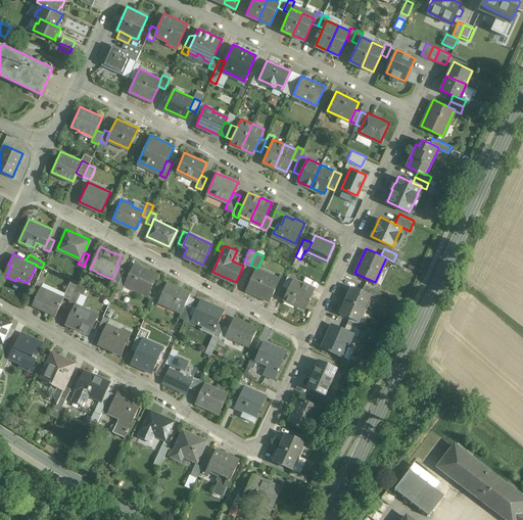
[(156,274),(134,264),(127,278),(125,283),(148,293),(156,274)]
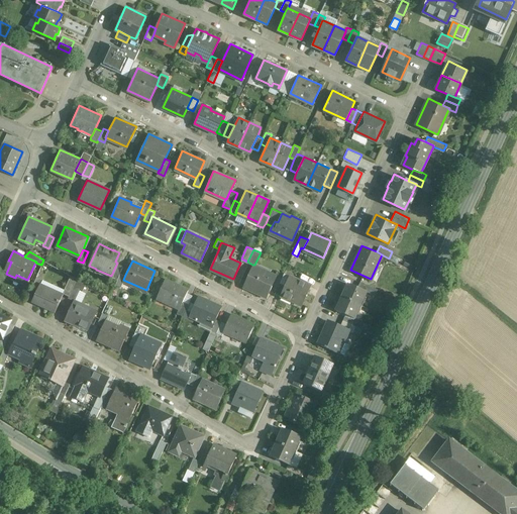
[(117,263),(111,276),(117,279),(120,272),(123,266),(117,263)]
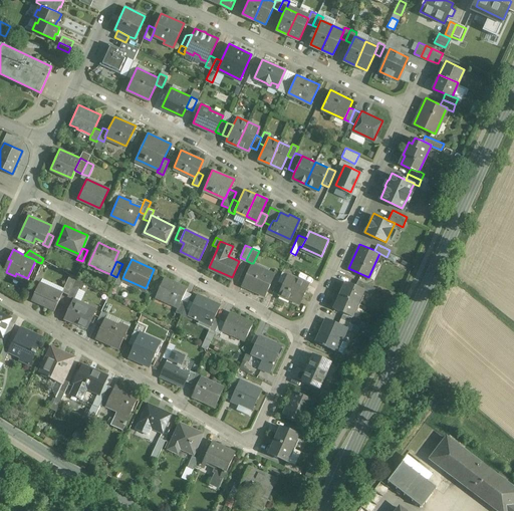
[(264,273),(251,267),(252,264),(253,264),(253,263),(251,263),(242,284),(265,294),(274,273),(266,269),(264,273)]
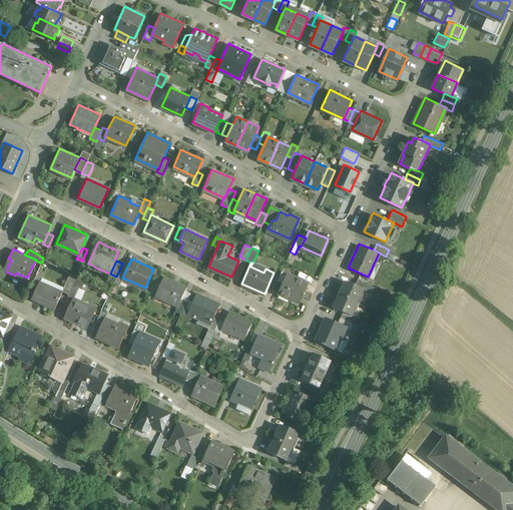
[(124,273),(119,270),(116,277),(114,281),(120,284),(122,278),(124,273)]
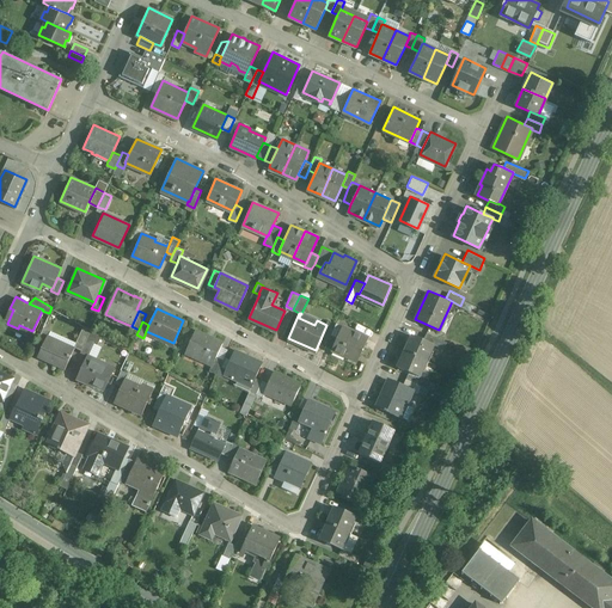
[(84,324),(75,343),(74,345),(74,347),(81,349),(86,338),(91,329),(84,324)]
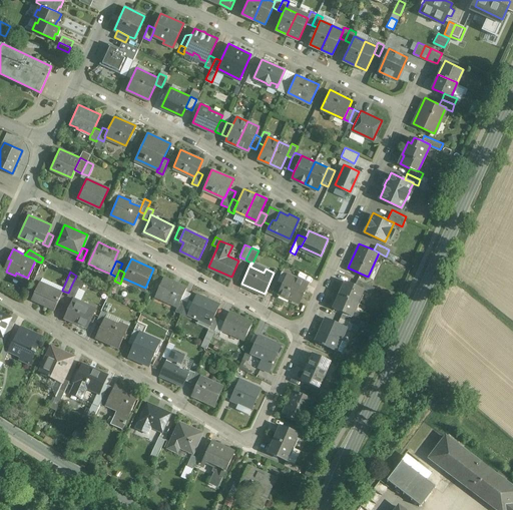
[(308,282),(288,273),(282,285),(279,293),(300,302),(308,282)]
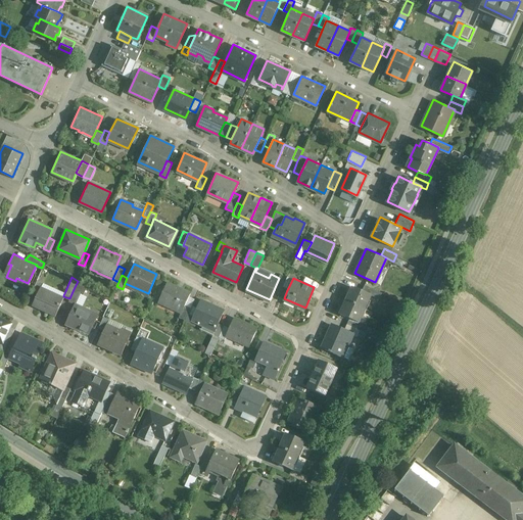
[(43,281),(37,279),(32,289),(37,292),(40,286),(41,286),(43,281)]
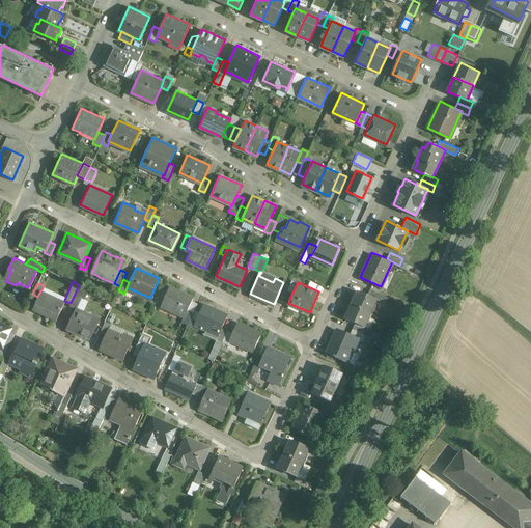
[(193,297),(169,285),(161,305),(184,315),(185,315),(188,308),(192,299),(193,297)]
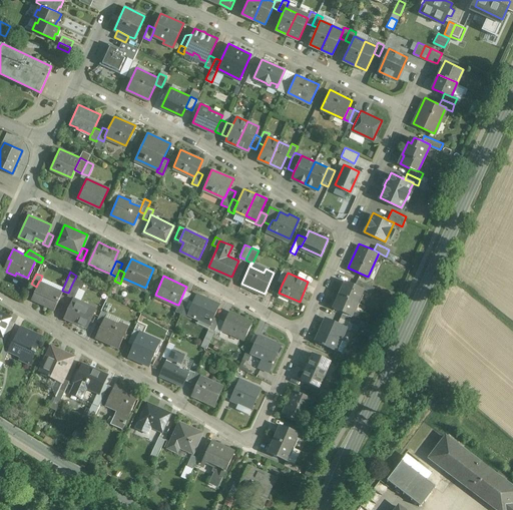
[(374,286),(357,278),(355,284),(364,288),(363,288),(372,292),(374,286)]
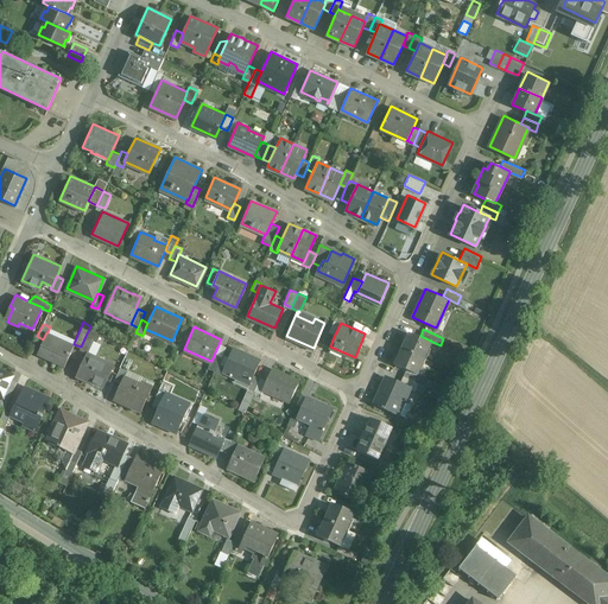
[(420,336),(410,331),(403,348),(423,356),(430,341),(431,341),(420,336)]
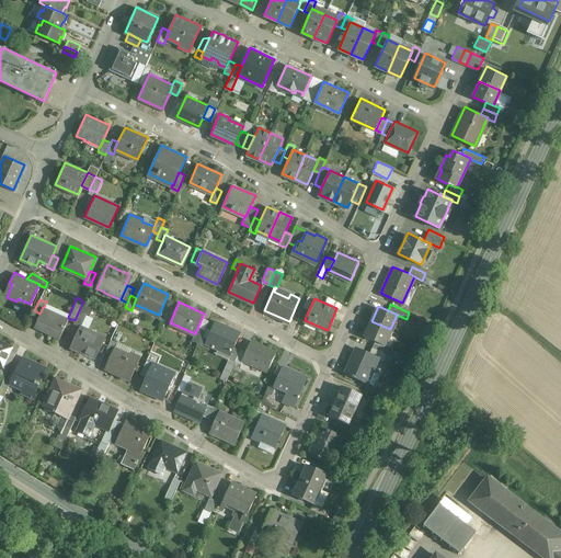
[(44,307),(43,307),(39,314),(35,326),(59,337),(68,318),(68,317),(67,318),(44,307)]
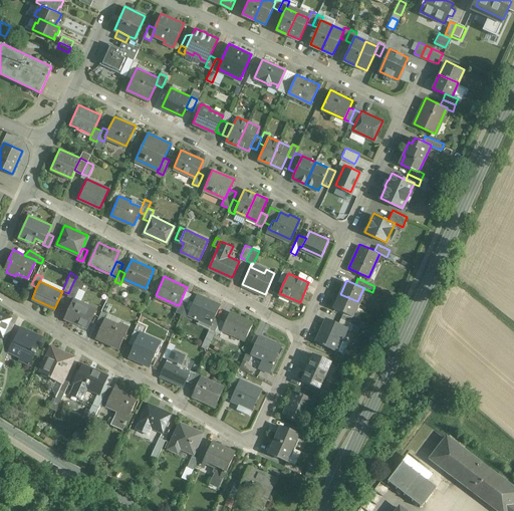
[(282,285),(276,283),(273,291),(279,293),(282,285)]
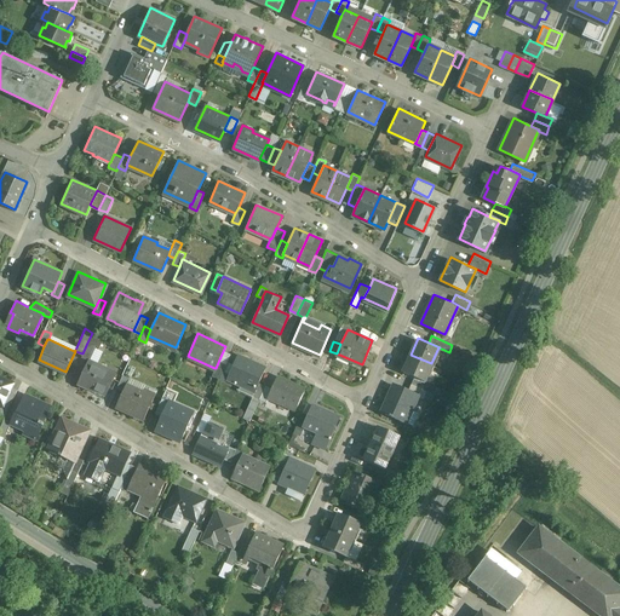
[(82,353),(81,356),(89,360),(96,346),(87,343),(82,353)]
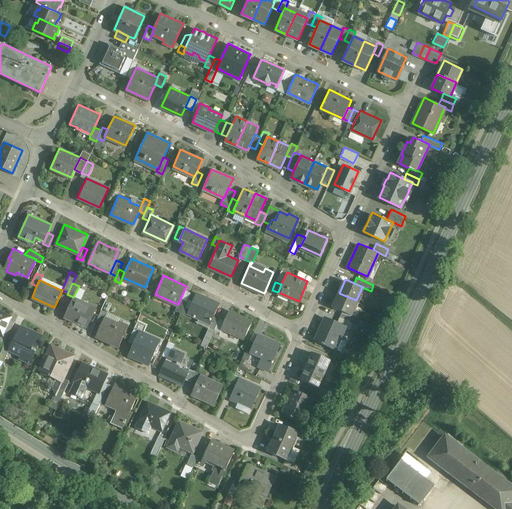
[(219,303),(196,293),(187,311),(210,322),(213,315),(219,303)]
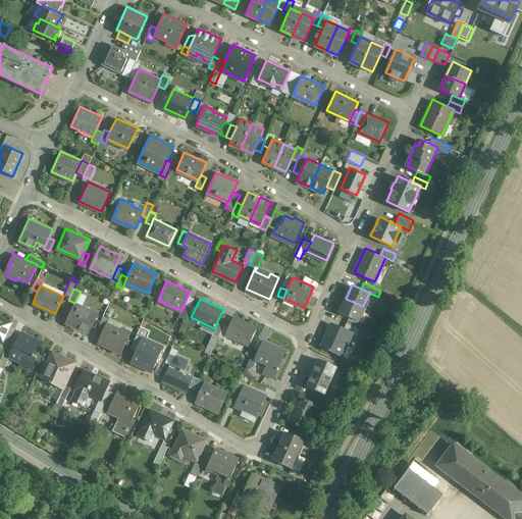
[(363,306),(346,299),(340,312),(349,316),(357,320),(358,320),(363,306)]
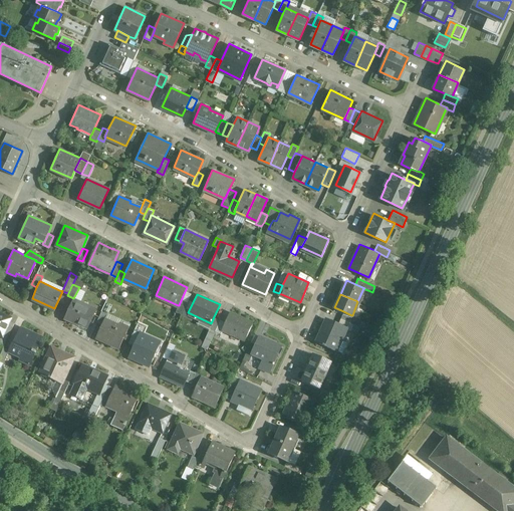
[(86,307),(72,300),(64,317),(72,321),(73,320),(87,326),(96,307),(88,304),(86,307)]
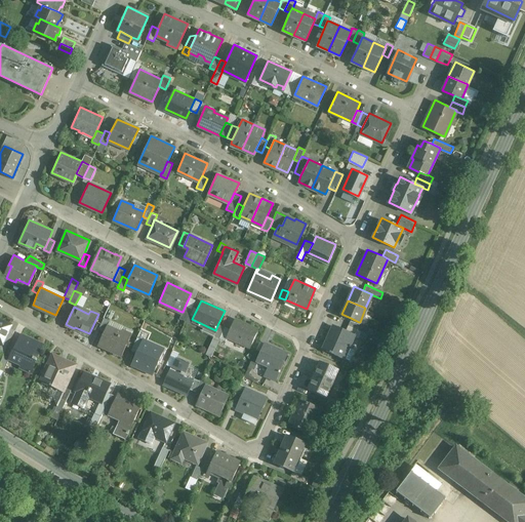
[(104,316),(98,327),(104,330),(107,324),(110,319),(104,316)]
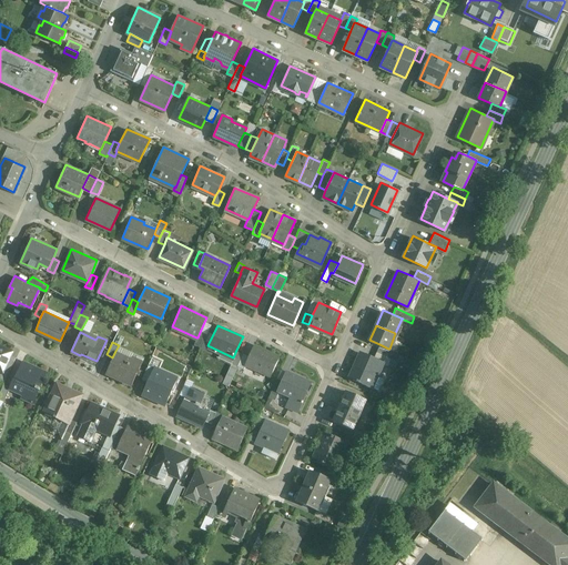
[(279,355),(254,344),(249,355),(245,363),(246,363),(247,361),(254,364),(253,366),(271,374),(279,355)]
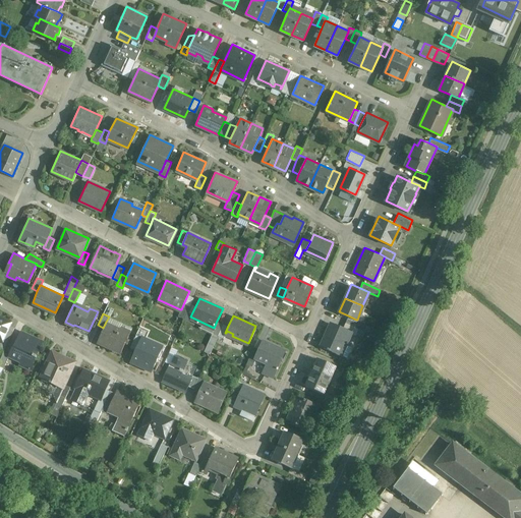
[(356,320),(348,315),(345,322),(356,327),(359,321),(357,320),(356,320)]
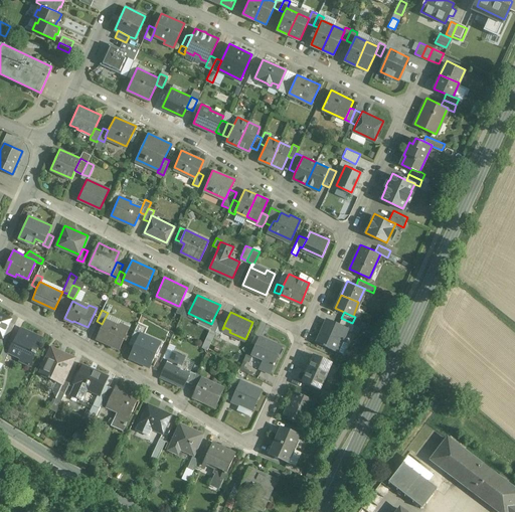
[(10,318),(0,313),(0,333),(2,335),(9,320),(10,318)]
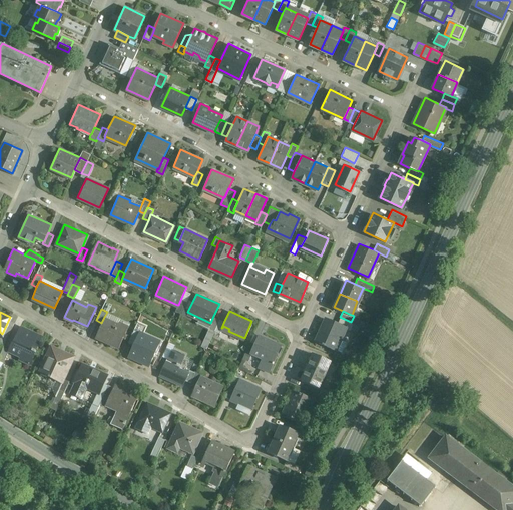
[(219,318),(213,316),(210,323),(208,327),(214,329),(219,318)]
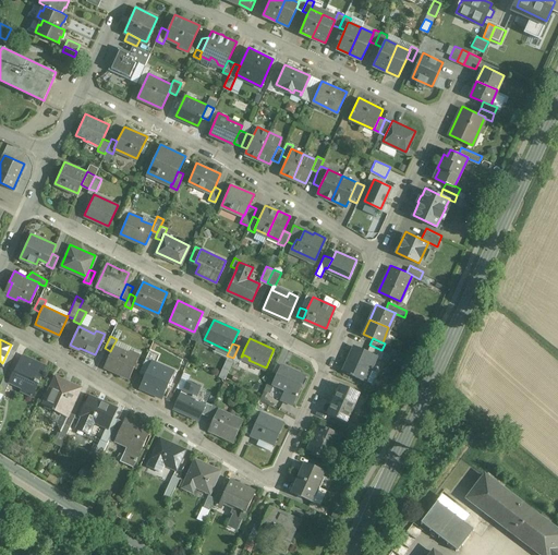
[(113,345),(110,351),(104,365),(129,376),(138,357),(113,345)]
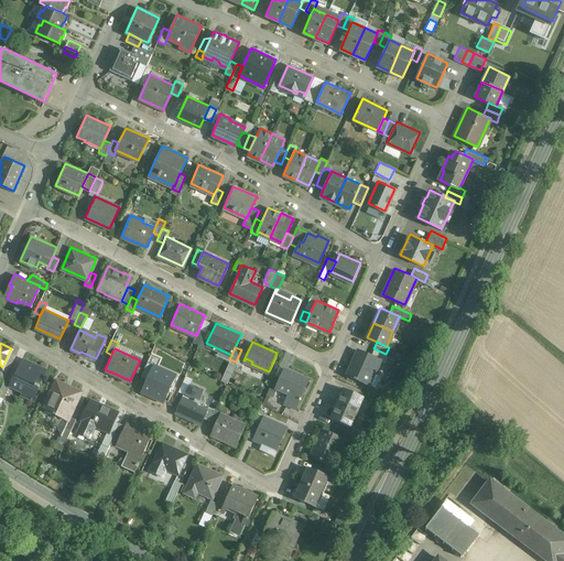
[(371,354),(358,348),(346,374),(354,377),(356,378),(369,384),(370,383),(376,385),(380,375),(375,373),(375,370),(376,371),(377,369),(376,369),(380,359),(380,358),(371,354)]
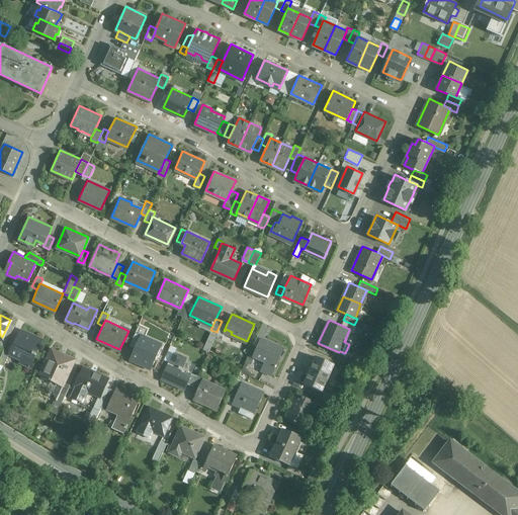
[(354,325),(343,320),(341,325),(349,329),(349,330),(353,332),(356,325),(354,325)]
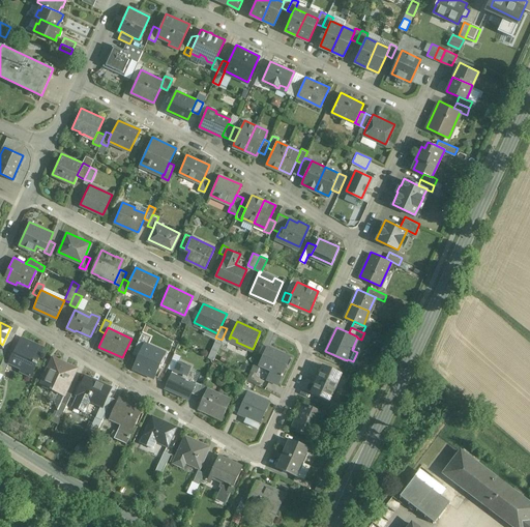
[(227,328),(222,340),(228,343),(229,339),(232,331),(227,328)]
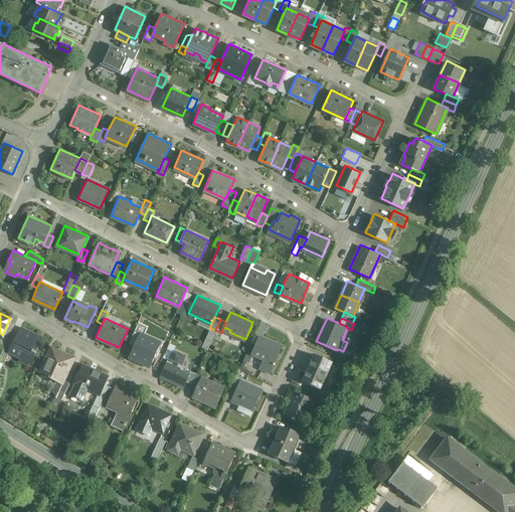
[(9,320),(2,335),(0,338),(0,340),(5,342),(14,322),(9,320)]
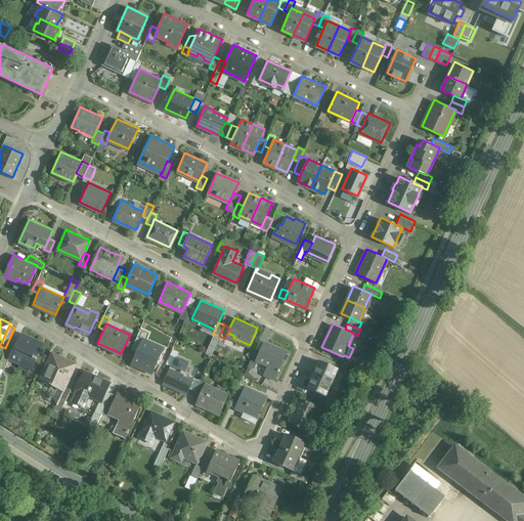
[(42,342),(20,333),(14,347),(13,346),(9,355),(22,361),(20,364),(31,370),(37,357),(36,356),(42,342)]
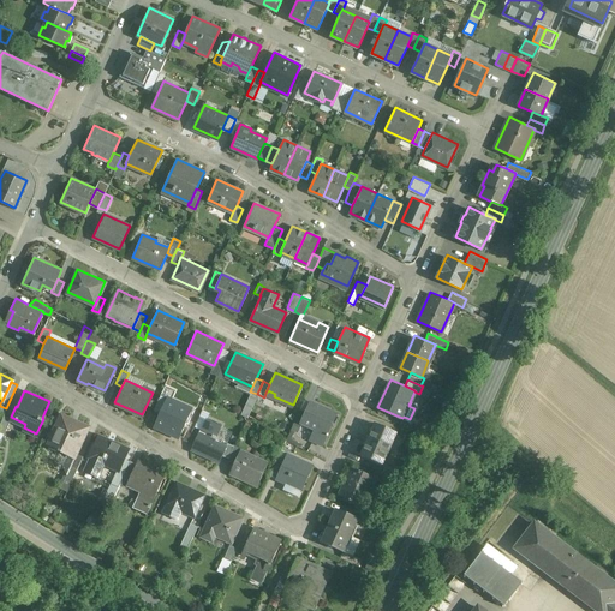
[(160,393),(154,407),(160,411),(165,400),(166,400),(168,396),(160,393)]
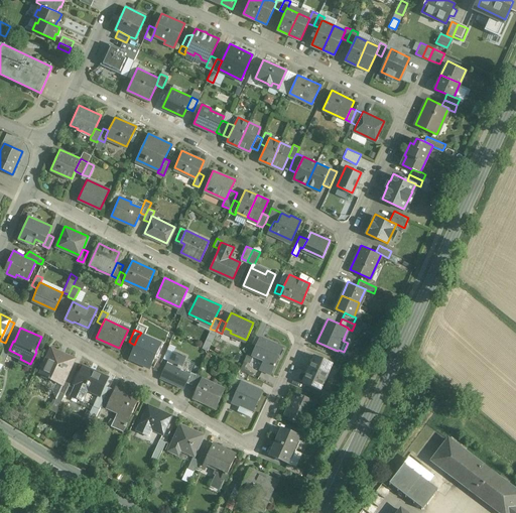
[(139,336),(138,336),(134,345),(129,357),(150,366),(161,342),(149,337),(148,340),(139,336)]
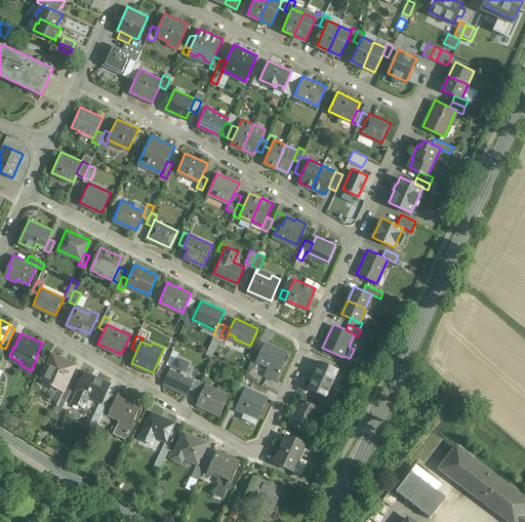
[(287,352),(266,343),(261,351),(257,360),(270,365),(266,374),(275,378),(287,352)]
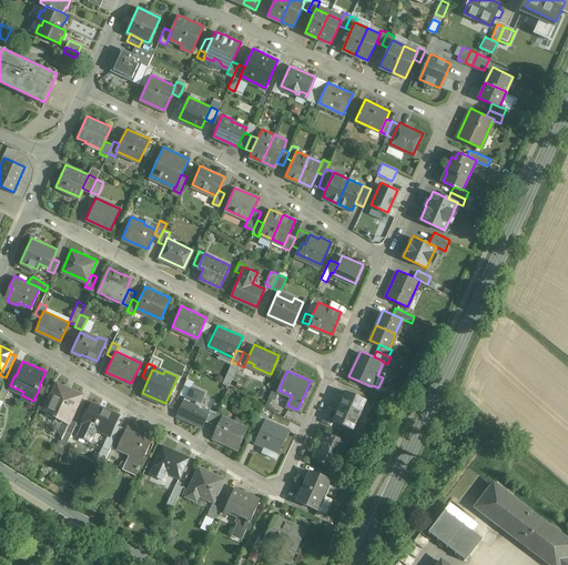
[(283,380),(276,377),(270,392),(276,394),(279,390),(283,380)]
